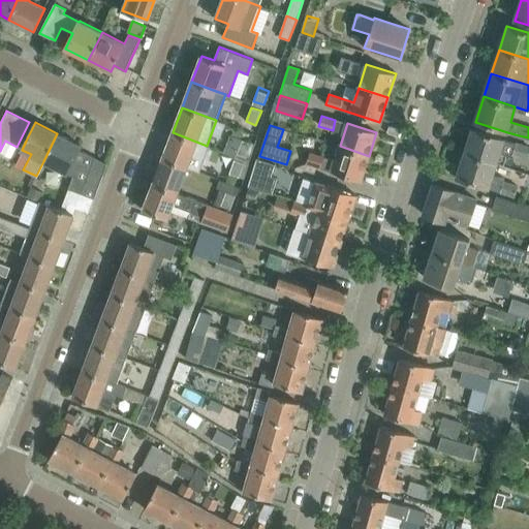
[(528,153),(528,147),(517,143),(504,139),(493,135),(473,129),(465,154),(496,164),(500,153),(509,156),(512,153),(528,157),(528,153)]
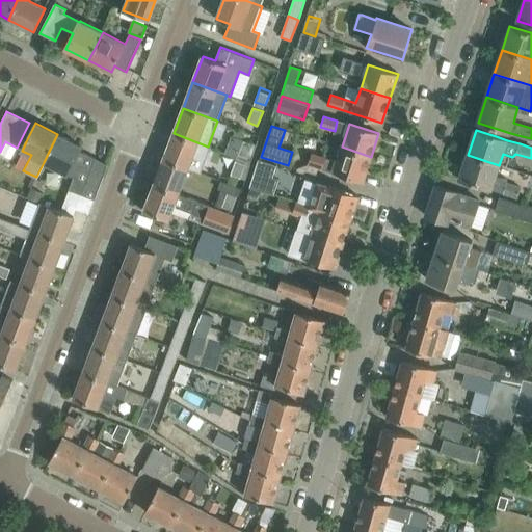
[(210,148),(208,147),(174,133),(163,159),(188,168),(201,173),(210,148)]
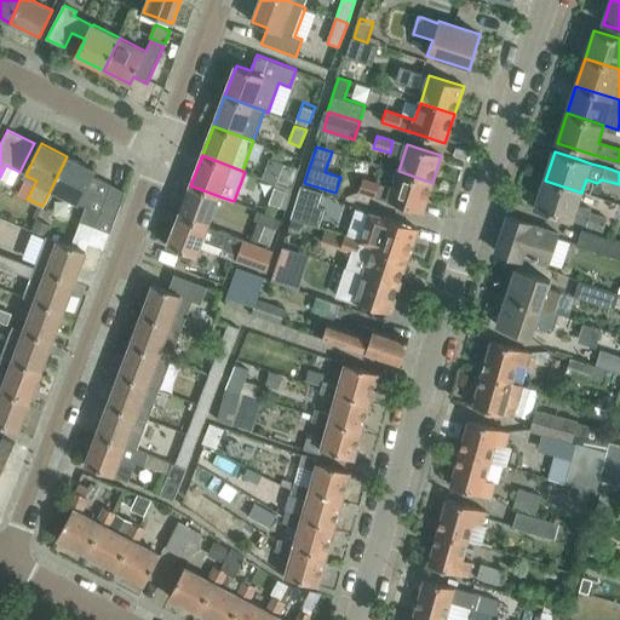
[(110,233),(121,206),(105,200),(112,184),(92,174),(95,170),(67,156),(51,189),(86,207),(80,222),(110,233)]
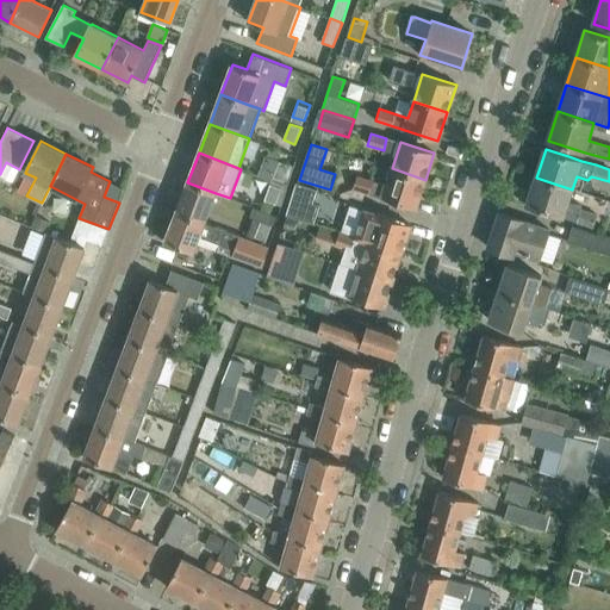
[(285,181),(291,166),(279,161),(273,178),(285,181)]
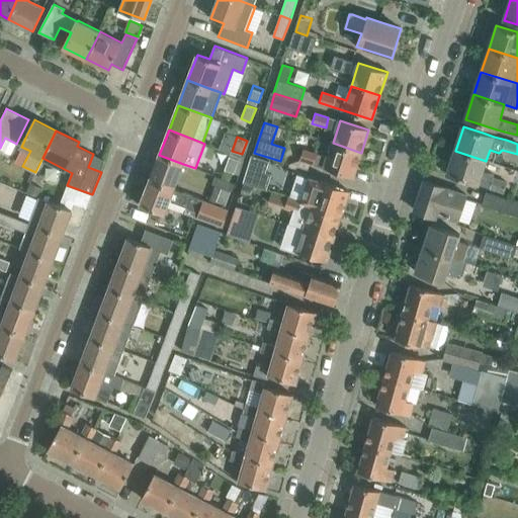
[(353,177),(361,153),(333,143),(328,157),(304,150),(299,161),(314,165),(314,164),(325,167),(325,168),(353,177)]
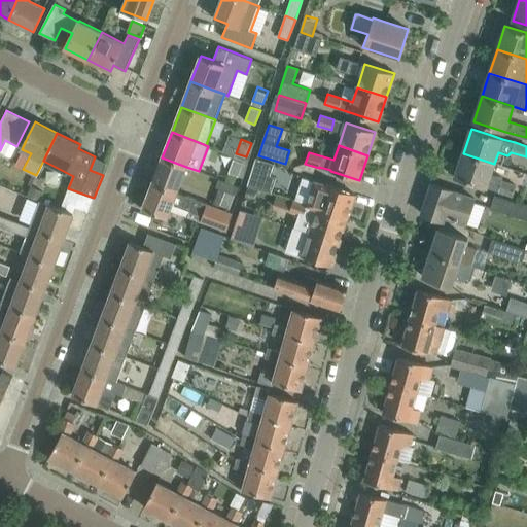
[(502,177),(491,173),(494,164),(463,153),(455,177),(487,187),(513,197),(517,186),(501,180),(502,177)]
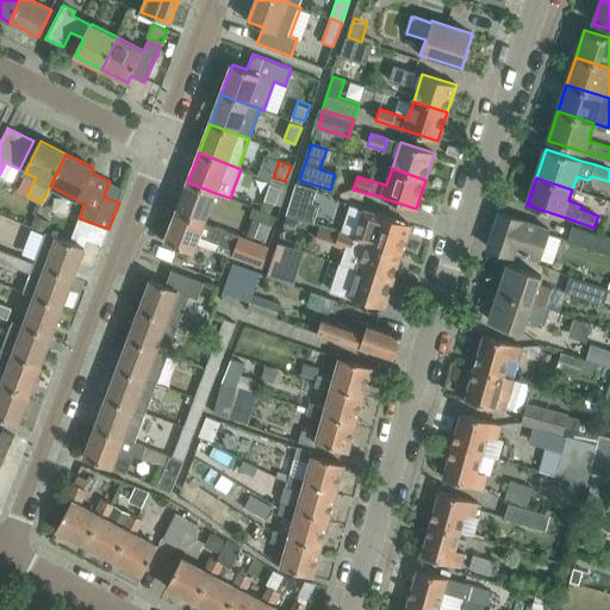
[(204,223),(216,193),(187,182),(176,212),(204,223)]
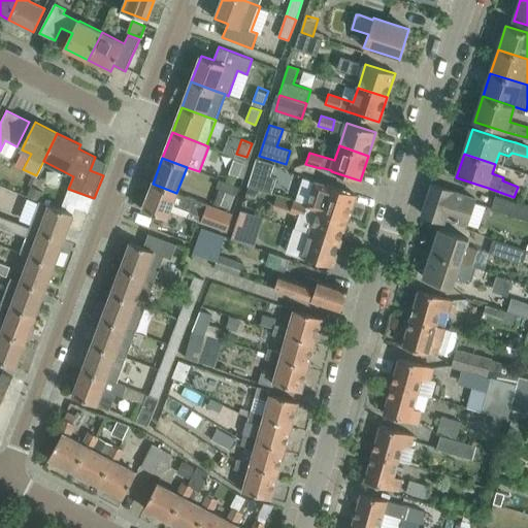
[(238,176),(243,163),(234,159),(229,173),(238,176)]
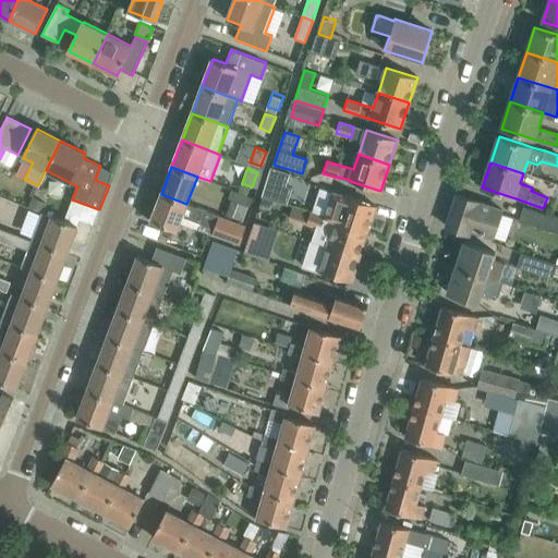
[(288,203),(298,177),(271,168),(262,194),(288,203)]
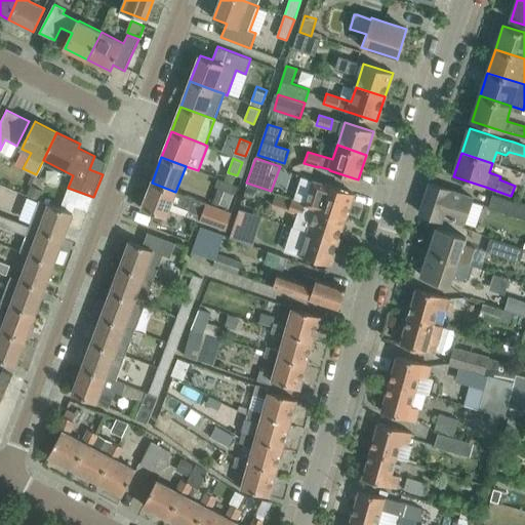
[(346,217),(354,193),(313,179),(306,204),(346,217)]
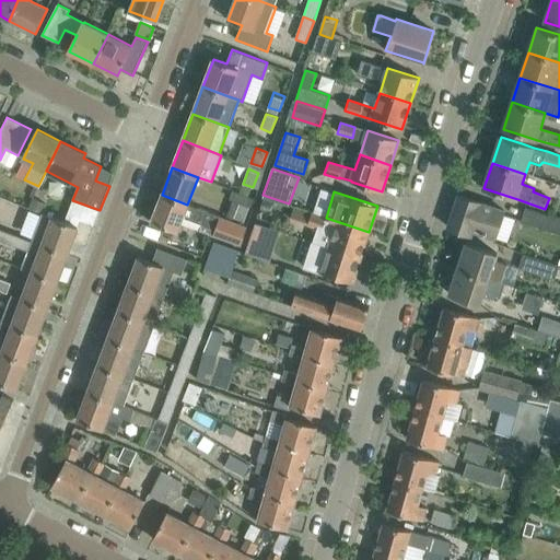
[(198,208),(187,205),(162,195),(152,222),(177,232),(183,217),(216,230),(221,217),(198,208)]
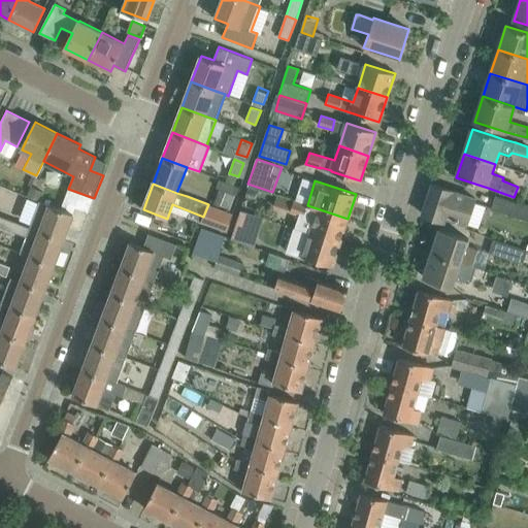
[(466,227),(475,198),(452,191),(433,184),(423,215),(442,221),(444,222),(446,220),(466,227)]
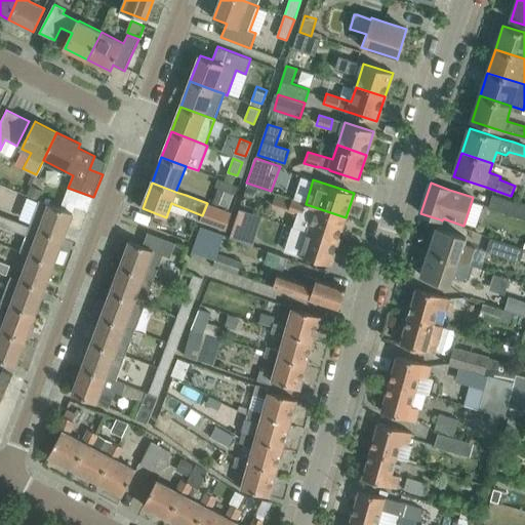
[(247,185),(244,195),(255,199),(258,189),(247,185)]
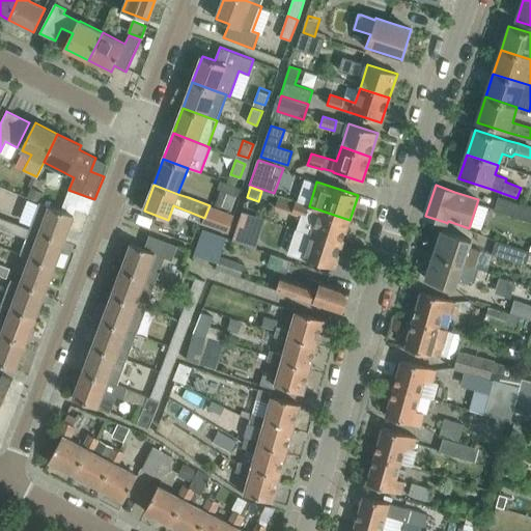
[(30,189),(27,197),(39,202),(44,194),(30,189)]
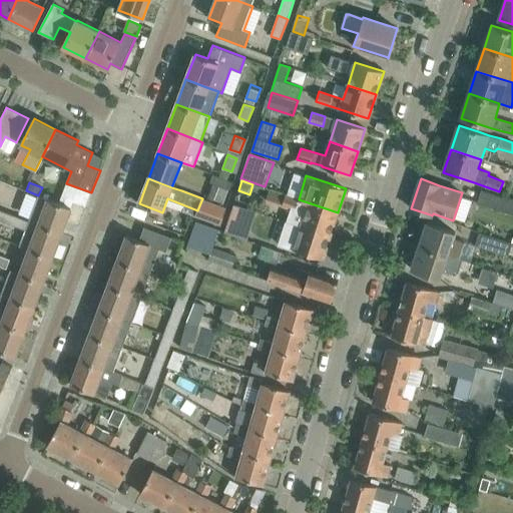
[(223,202),(228,189),(219,185),(214,199),(223,202)]
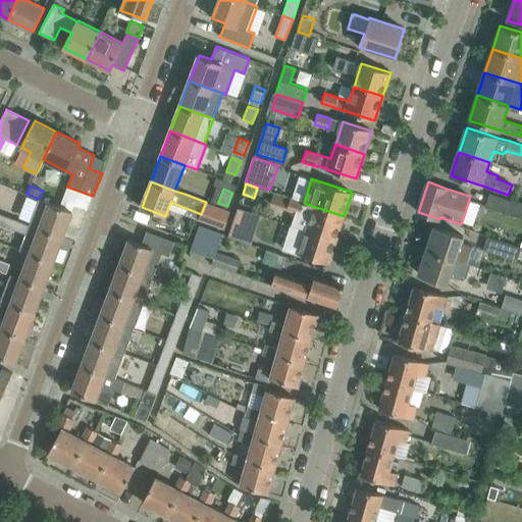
[(335,240),(344,216),(304,203),(293,199),(274,194),(271,203),(289,209),(296,212),(292,224),(307,229),(335,240)]
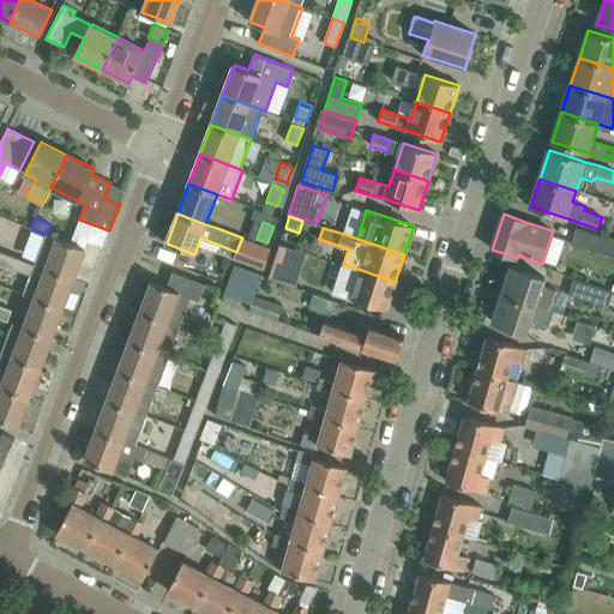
[(74,280),(85,248),(46,234),(35,264),(74,280)]
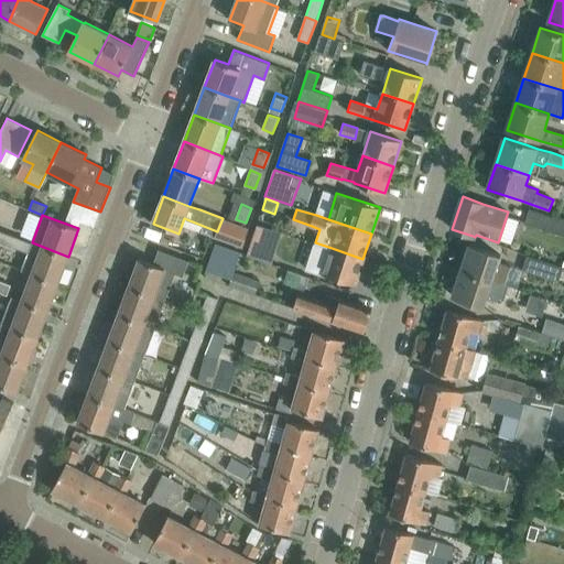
[(563,218),(552,215),(548,230),(563,235),(563,218)]
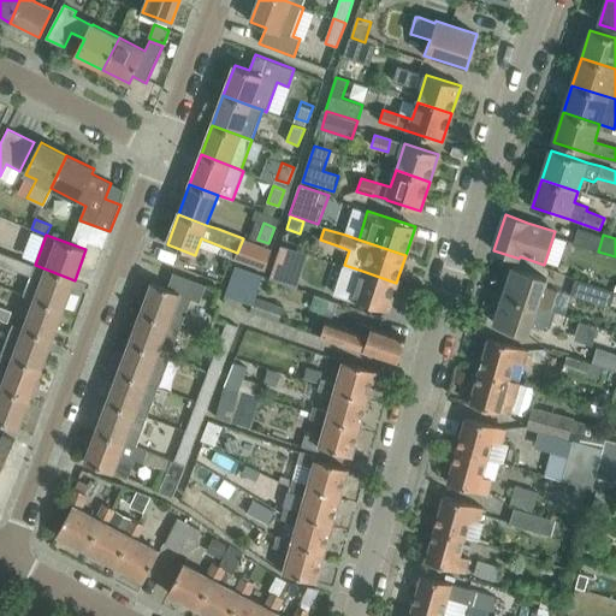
[(249,262),(249,264),(265,270),(272,249),(256,243),(255,247),(249,262)]
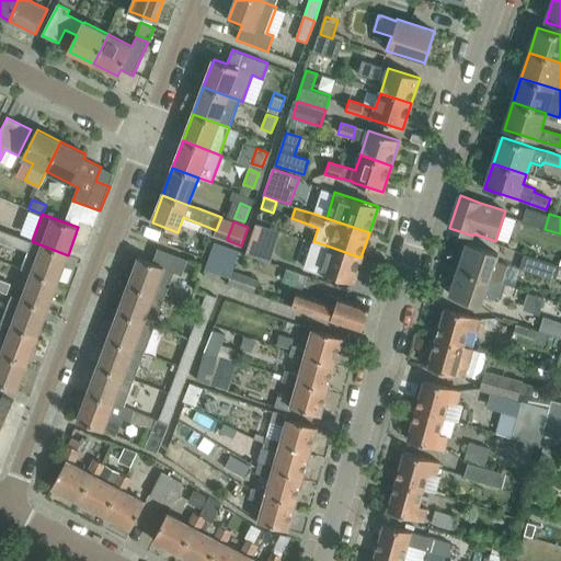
[(255,224),(245,253),(270,262),(279,232),(255,224)]
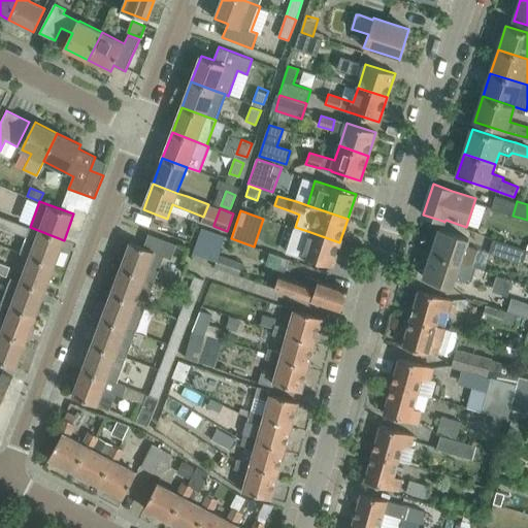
[(54,266),(64,240),(30,227),(0,216),(0,227),(26,237),(20,254),(30,258),(30,257),(54,266)]
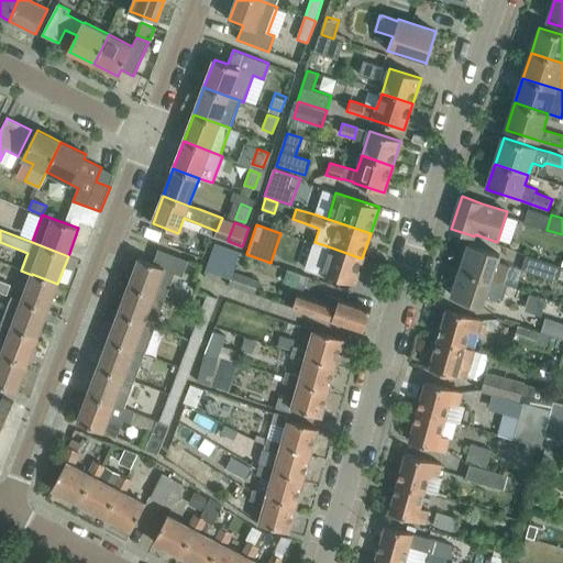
[(218,274),(228,247),(216,243),(206,269),(218,274)]
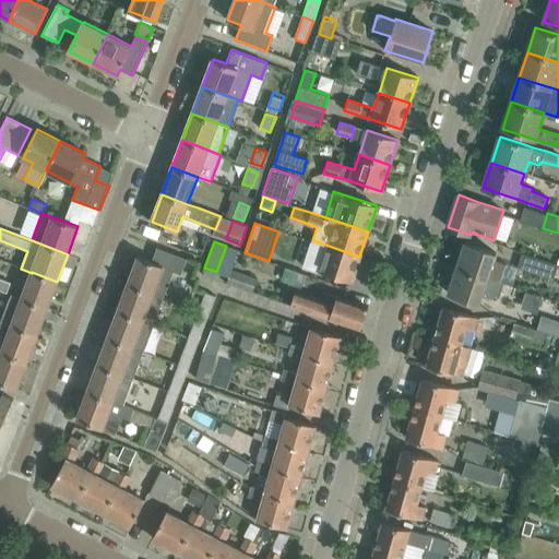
[(506,265),(494,261),(497,253),(486,249),(465,242),(456,269),(500,283),(506,265)]
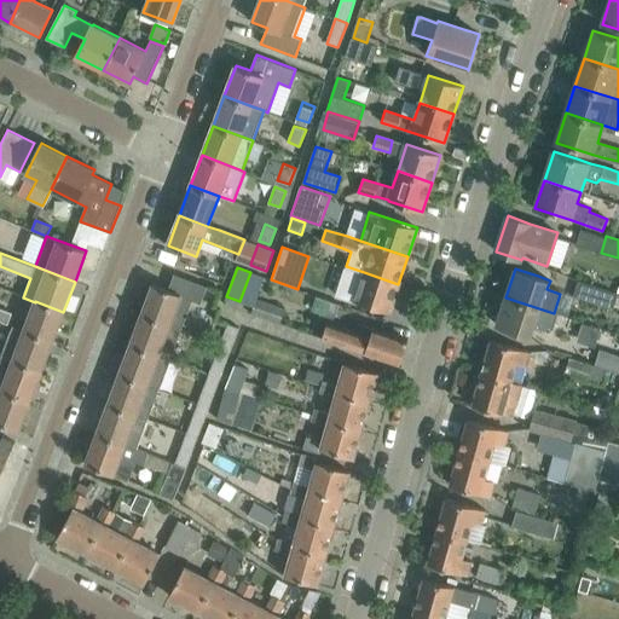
[(254,306),(256,299),(264,277),(250,272),(239,301),(254,306)]
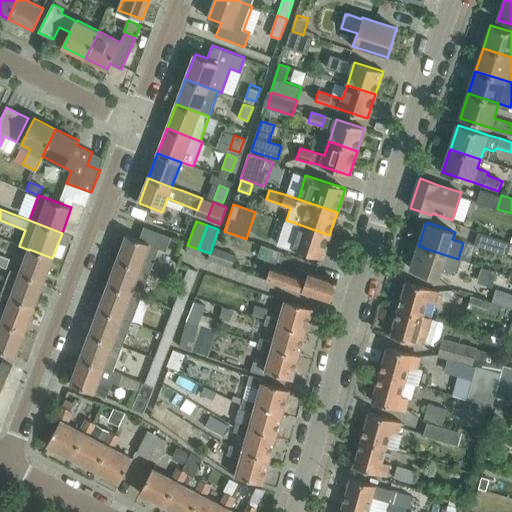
[(322,258),(329,235),(301,225),(294,249),(322,258)]
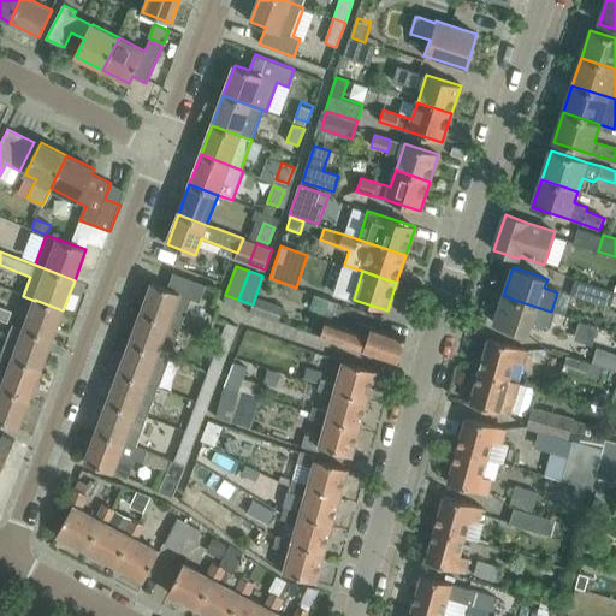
[(181,327),(191,298),(200,302),(207,285),(173,272),(173,273),(173,274),(167,288),(153,283),(141,313),(181,327)]
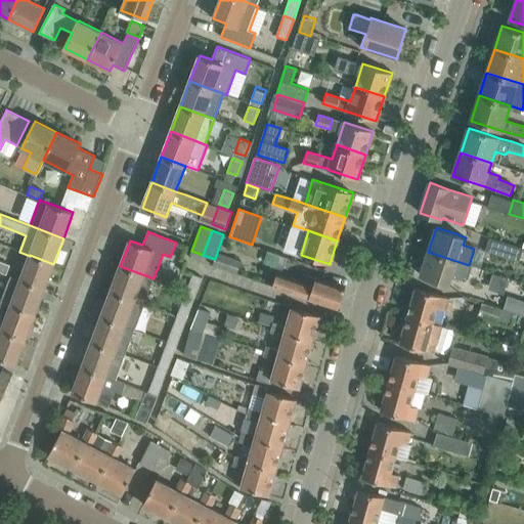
[(489,238),(485,251),(519,261),(523,249),(508,245),(489,238)]
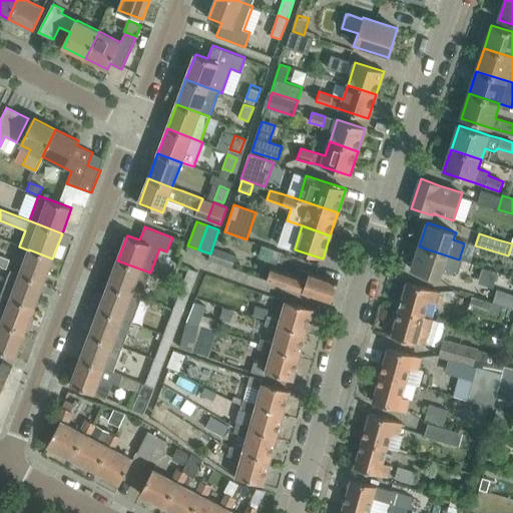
[(462,261),(459,260),(419,246),(411,269),(430,276),(439,279),(442,271),(453,275),(458,273),(462,261)]
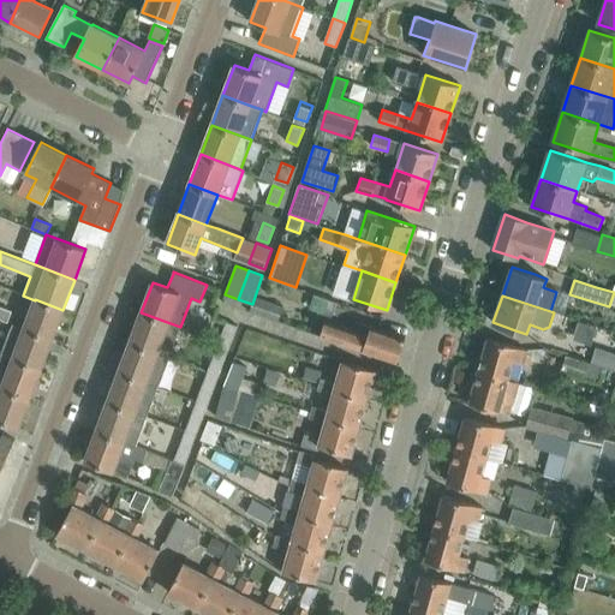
[(255,297),(252,304),(250,311),(279,322),(284,306),(255,297)]
